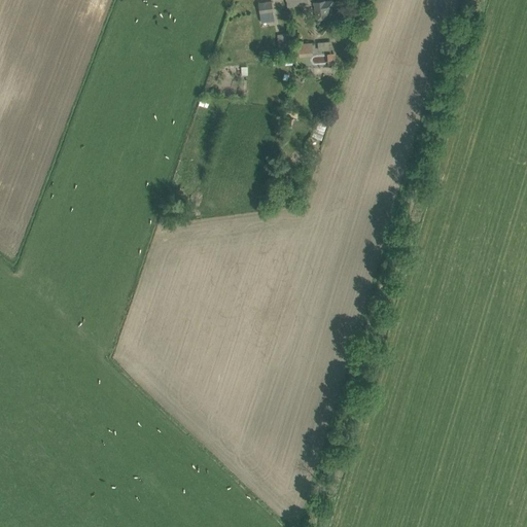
[(335,15),(342,14),(340,1),(332,2),(331,0),(328,0),(314,2),(317,20),(336,18),(335,15)]
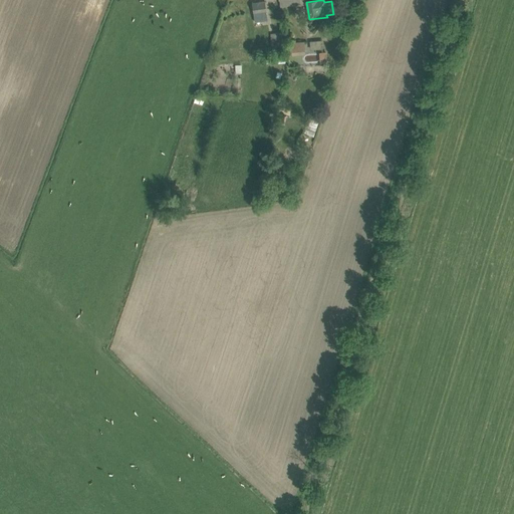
[(254,22),(267,20),(265,1),(252,3),(254,22)]
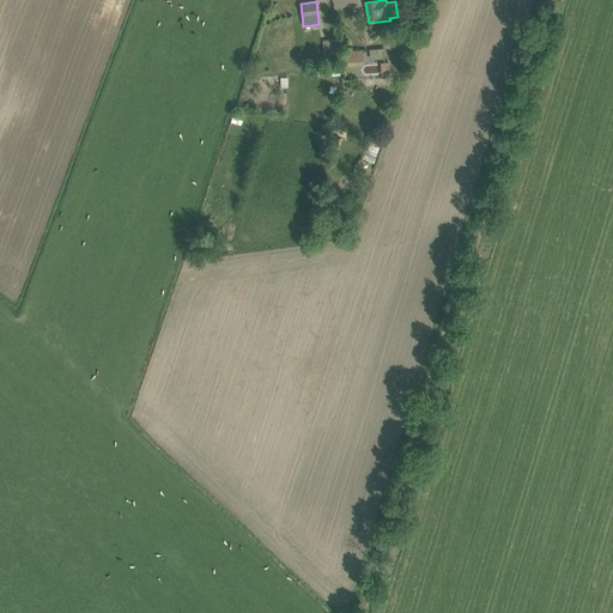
[(326,62),(338,60),(337,46),(323,47),(326,62)]
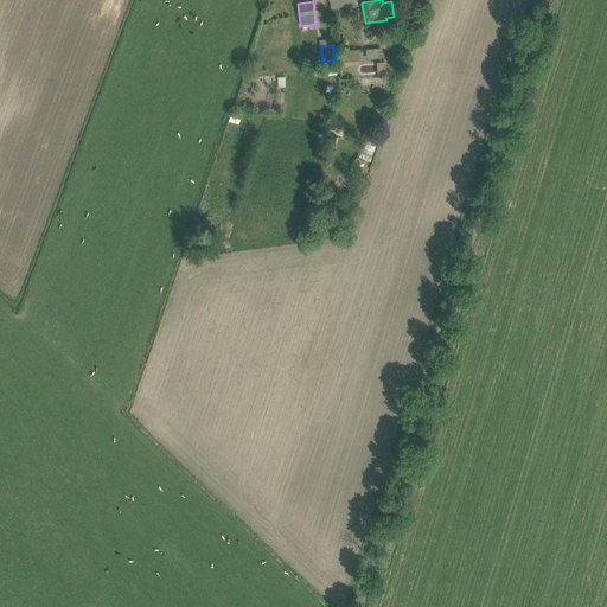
[(375,58),(379,58),(379,48),(365,48),(366,71),(375,71),(375,58)]
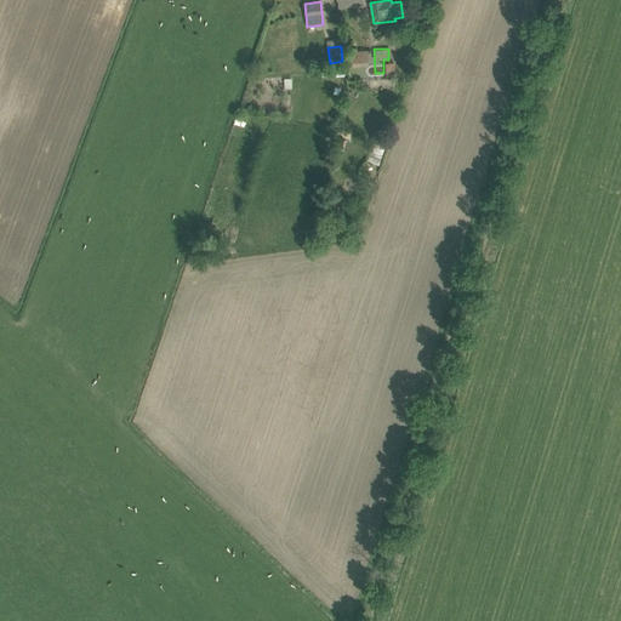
[(347,64),(368,63),(368,50),(347,51),(347,64)]
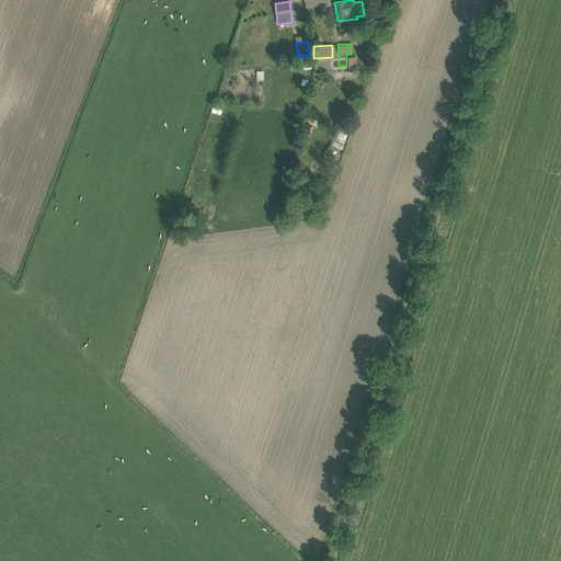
[(357,68),(356,57),(348,57),(350,69),(357,68)]
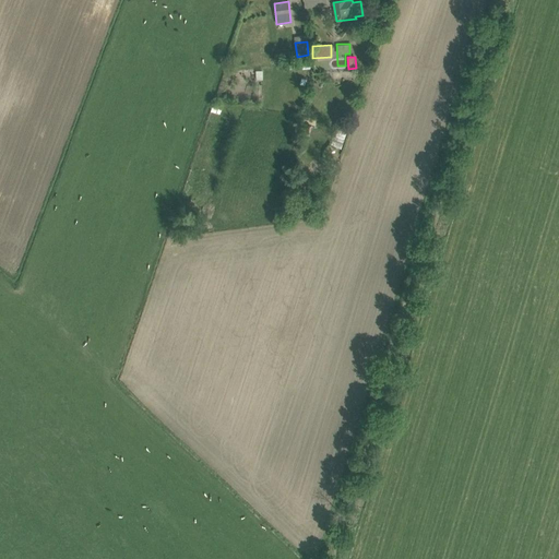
[(348,127),(336,123),(332,139),(343,142),(348,127)]
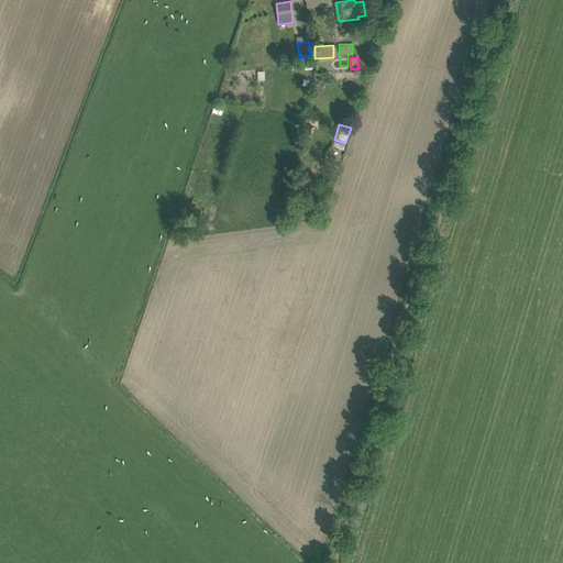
All buildings are outlined.
